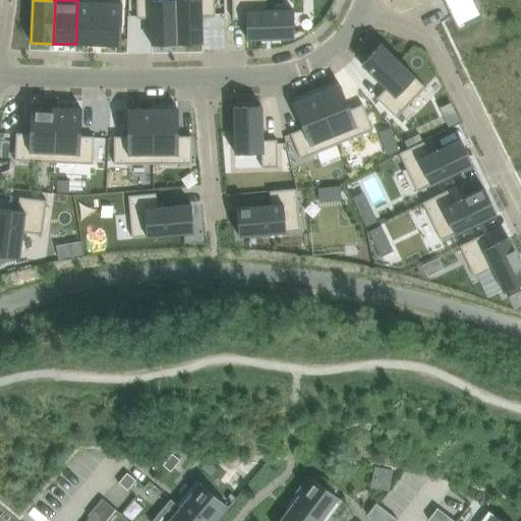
[(77,0),(76,44),(99,45),(100,0),(77,0)]
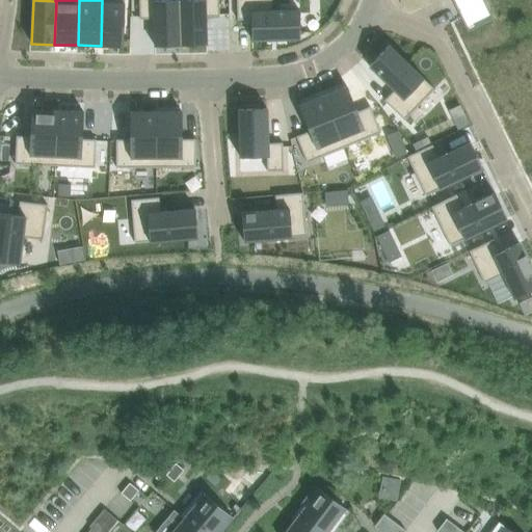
[(102,0),(101,46),(124,47),(125,0),(102,0)]
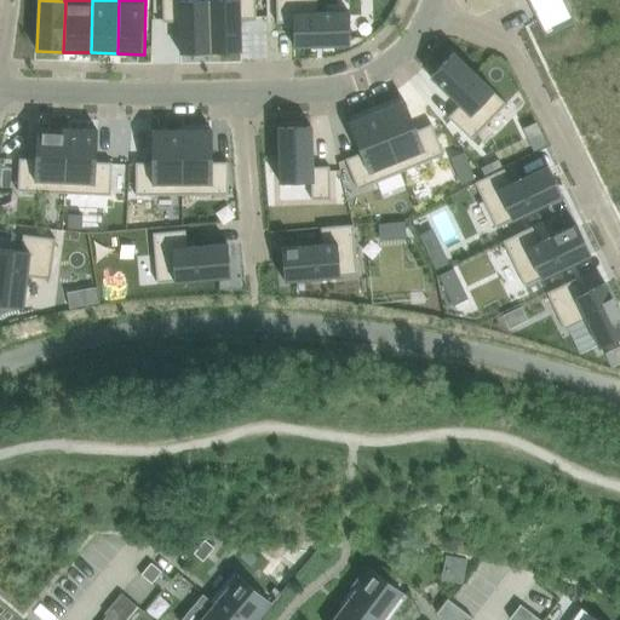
[(181,0),(162,0),(164,23),(179,22),(181,55),(211,53),(208,0),(204,0),(182,1),(181,0)]
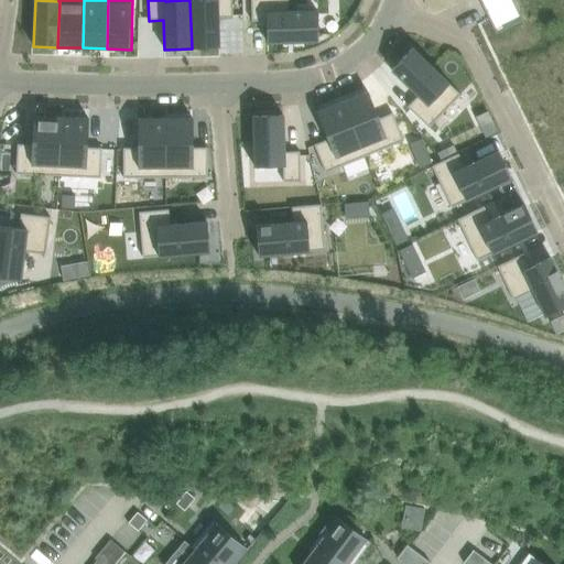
[(232,0),(190,0),(192,49),(219,47),(218,19),(234,18),(232,0)]
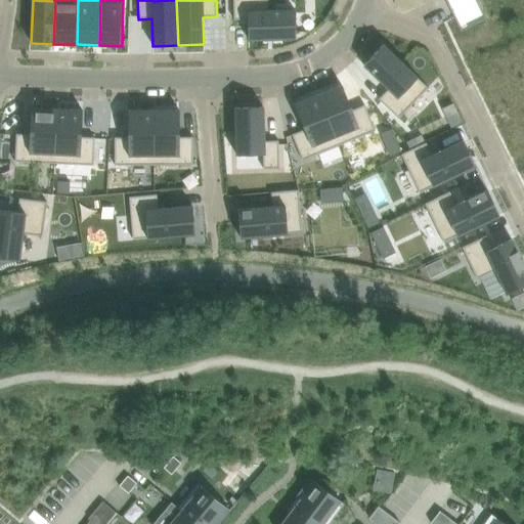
[(267,0),(233,0),(234,20),(248,19),(249,40),(296,38),(295,10),(268,11),(267,0)]
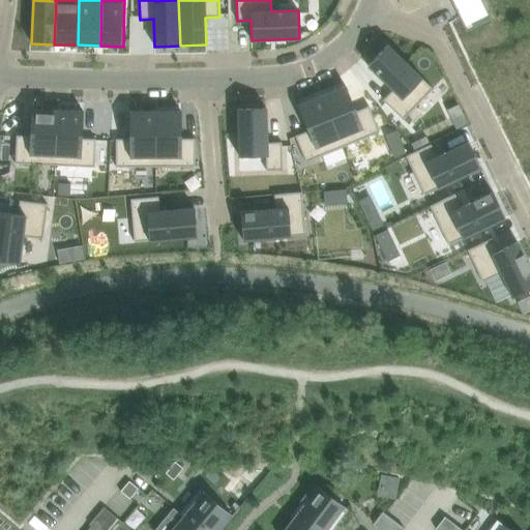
[(482,0),(450,0),(462,23),(467,32),(493,20),(482,0)]
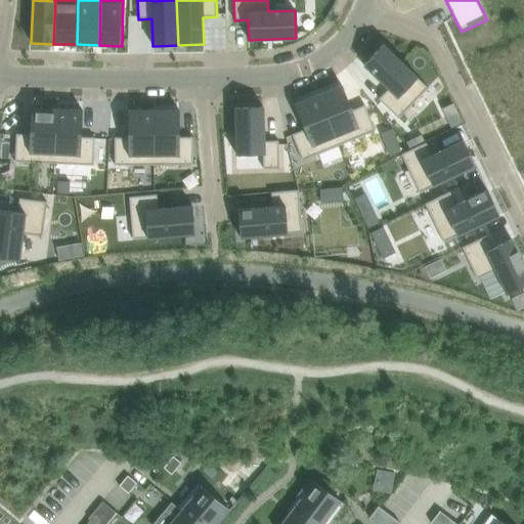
[(384,45),(363,66),(389,89),(379,99),(399,119),(428,88),(384,45)]
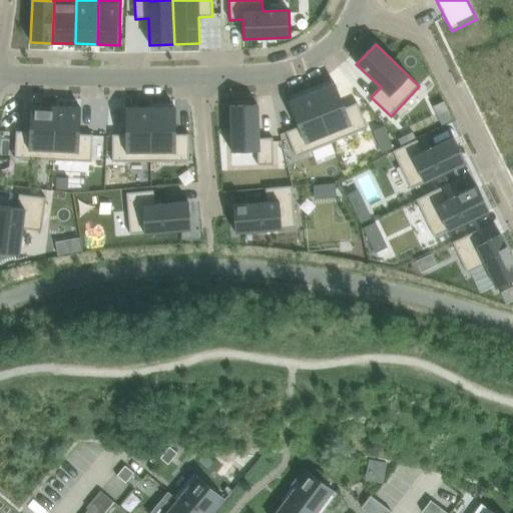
[(335,83),(312,93),(332,142),(368,128),(358,103),(345,108),(335,83)]
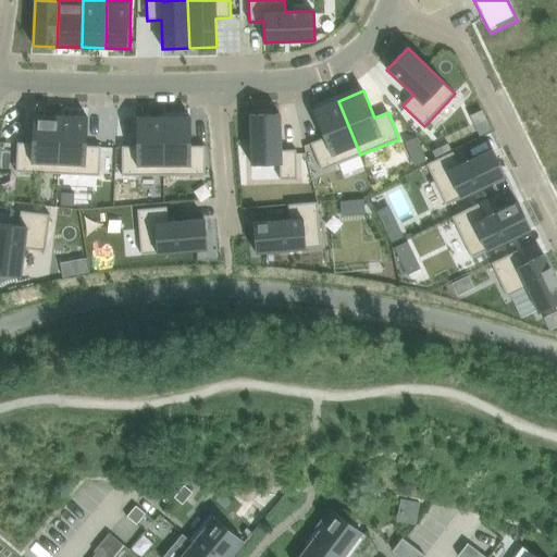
[(324,138),(310,144),(322,171),(360,155),(338,101),(313,111),(324,138)]
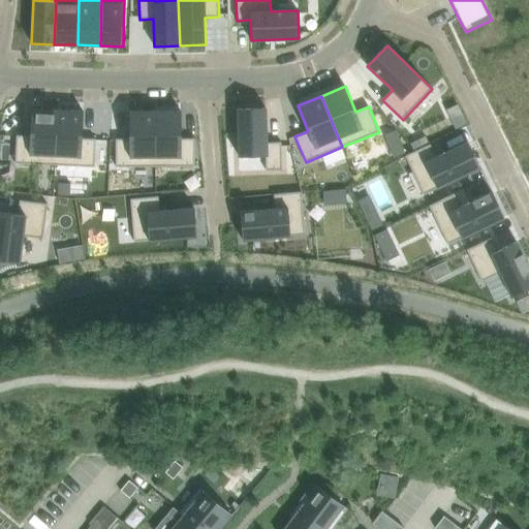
[(266,107),(238,109),(239,157),(266,156),(266,170),(282,170),(281,143),(267,143),(266,107)]
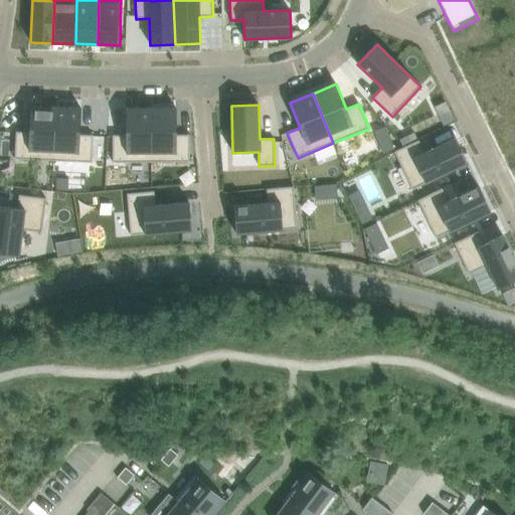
[(16,132),(15,159),(53,161),(56,107),(31,106),(29,133),(16,132)]
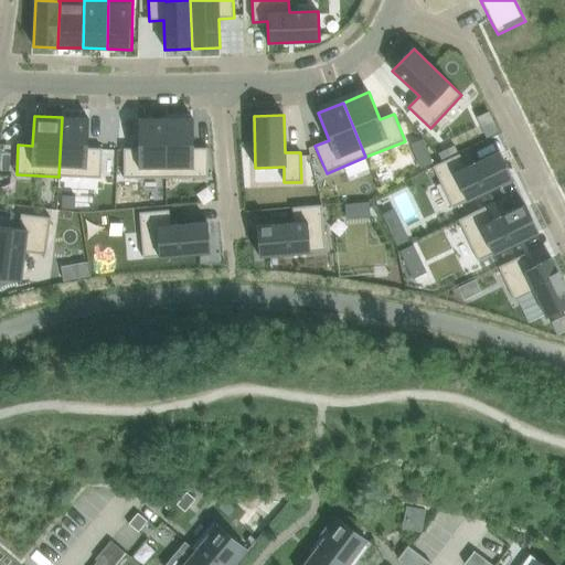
[(62,117),(59,177),(102,179),(103,149),(88,148),(89,119),(62,117)]
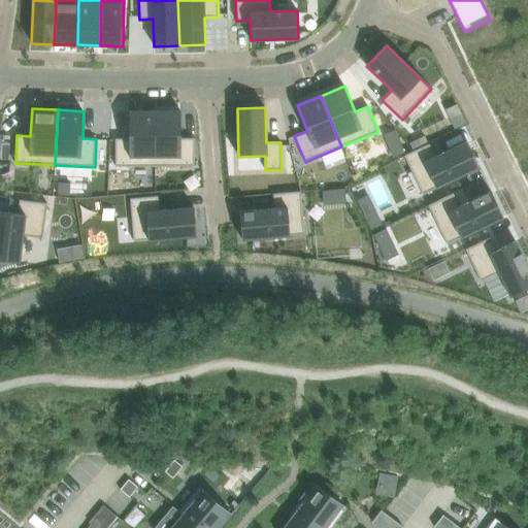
[(129,138),(116,139),(116,167),(156,167),(155,111),(129,111),(129,138)]
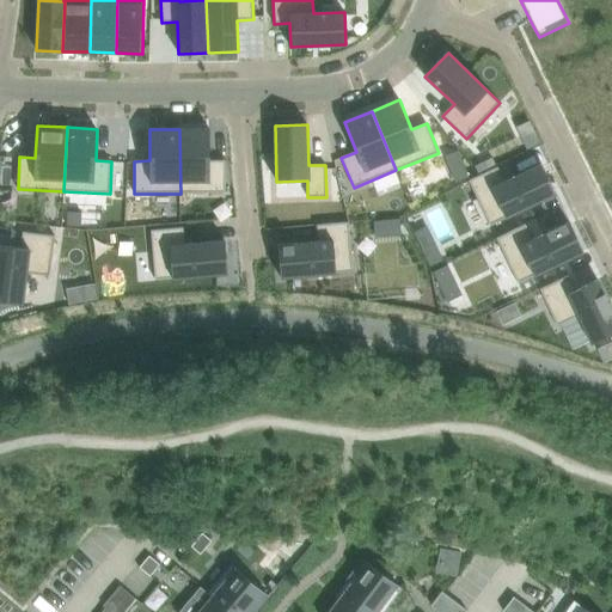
[(209,129),(179,129),(181,194),(226,193),(226,160),(209,160),(209,129)]
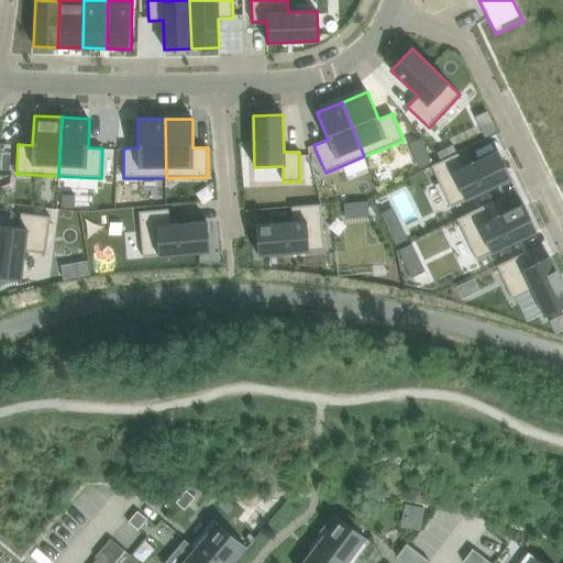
[(457,153),(431,166),(451,207),(511,178),(498,151),(465,167),(457,153)]
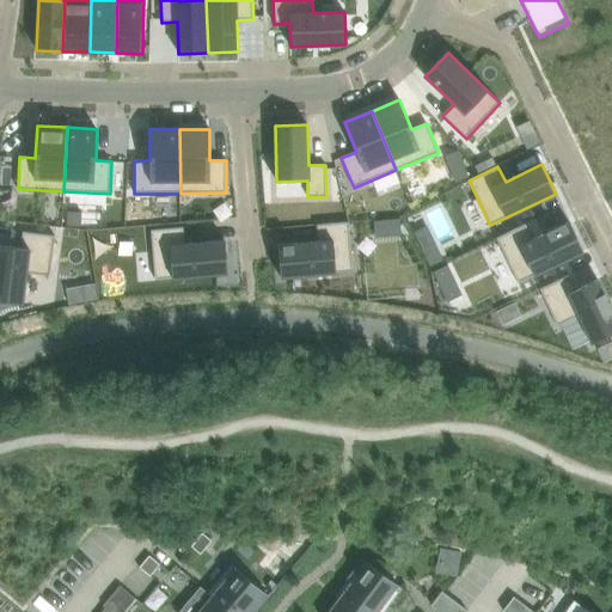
[(68,212),(67,226),(81,227),(81,213),(68,212)]
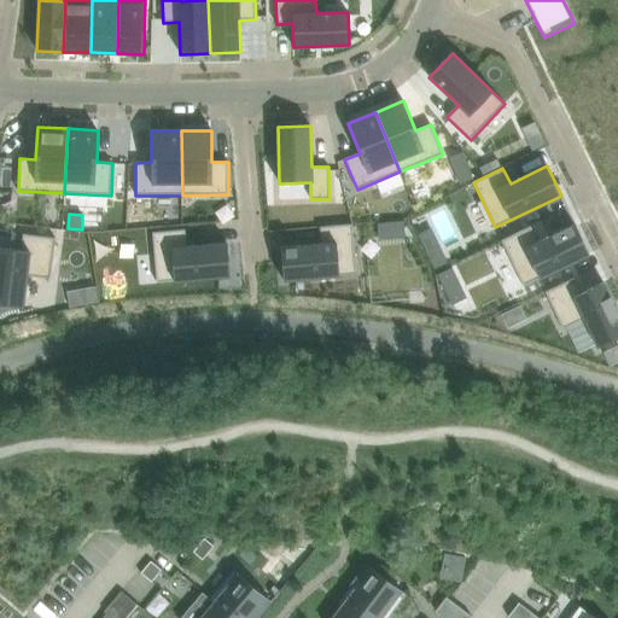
[(324,242),(284,245),(286,278),(360,272),(355,221),(322,225),(324,242)]
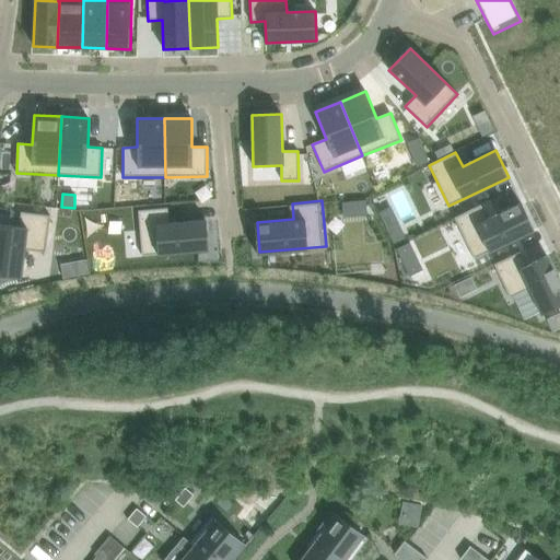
[(481,206),(454,219),(474,259),(534,230),(521,203),(488,220),(481,206)]
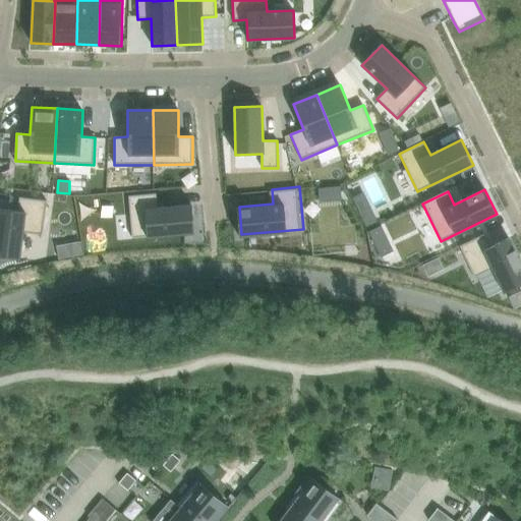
[(363,192),(352,197),(366,227),(378,222),(363,192)]
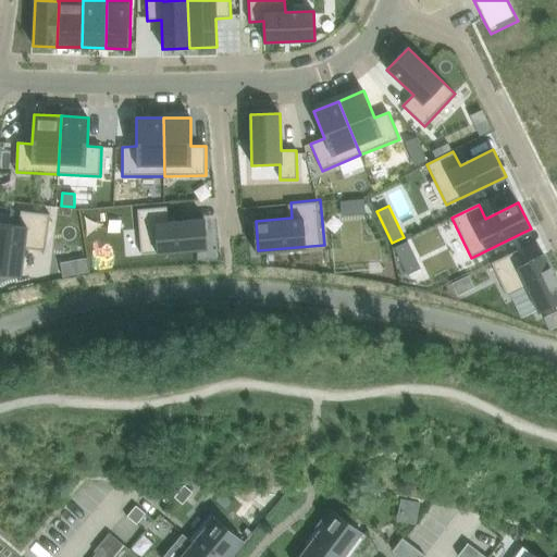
[(166,207),(137,210),(141,255),(208,249),(205,219),(169,222),(166,207)]
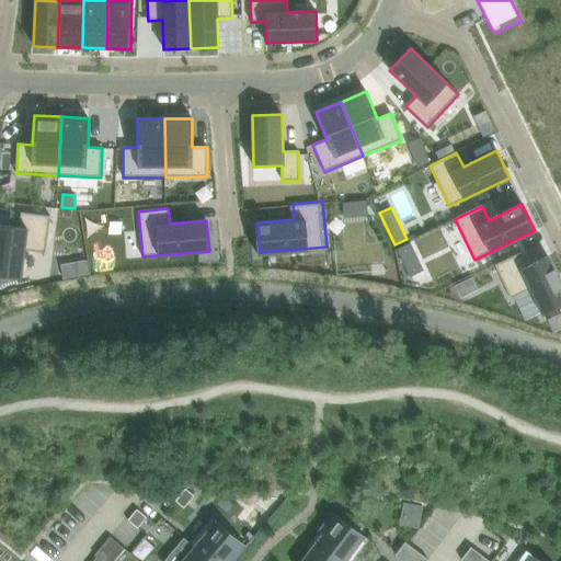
[(0,225),(0,276),(21,278),(24,251),(46,253),(50,217),(21,213),(20,227),(0,225)]
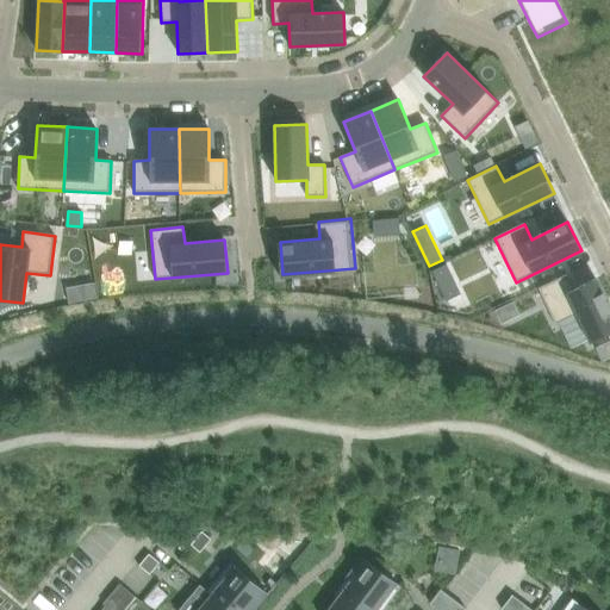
[(446,265),(431,272),(439,287),(453,280),(446,265)]
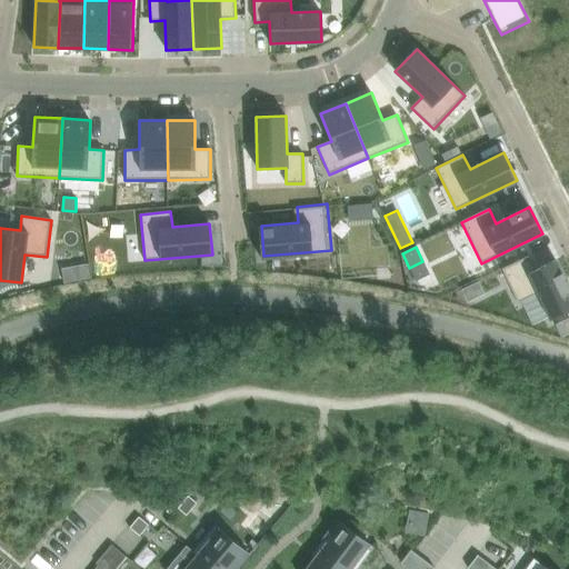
[(529,256),(502,269),(518,303),(538,293),(550,320),(568,310),(568,288),(556,260),(536,270),(529,256)]
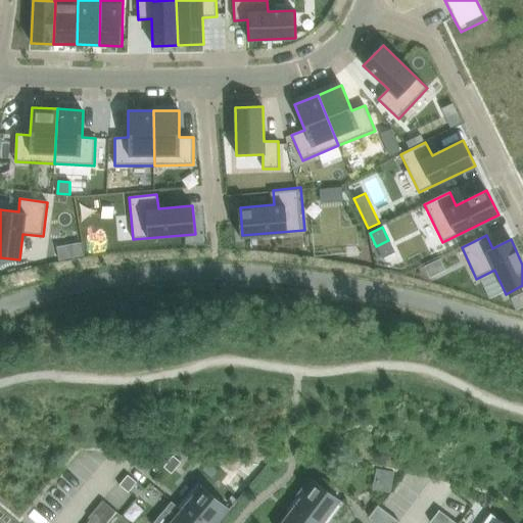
[(81,243),(72,245),(74,257),(83,255),(81,243)]
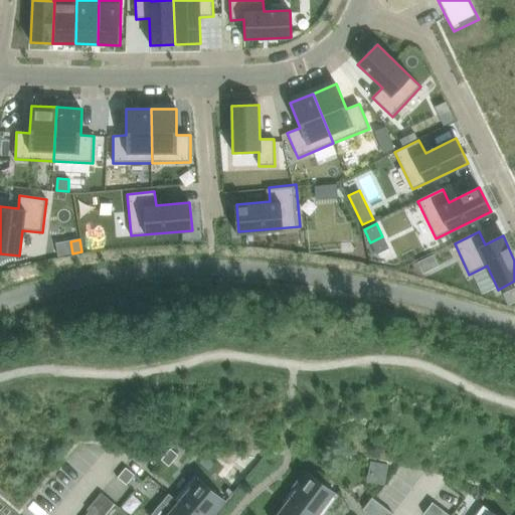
[(170,447),(161,458),(169,464),(178,453),(170,447)]
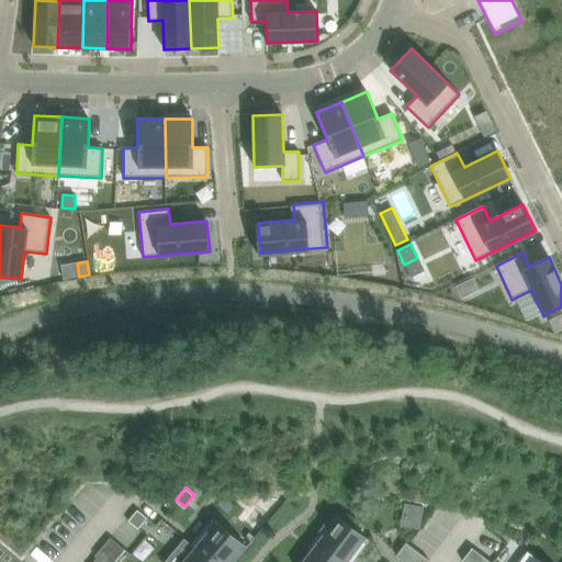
[(146,516),(137,507),(127,518),(137,526),(146,516)]
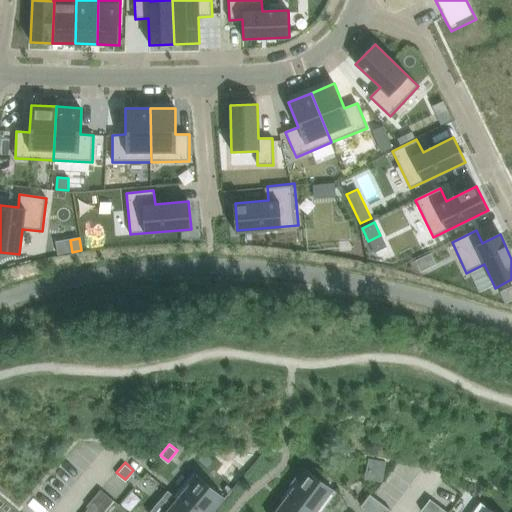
[(294,487),(289,495),(311,511),(321,511),(336,492),(304,468),(291,485),(294,487)]
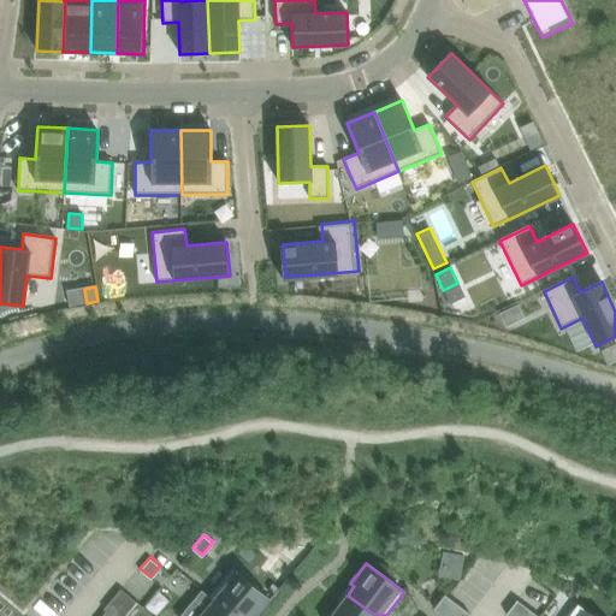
[(236,615),(247,615),(250,612),(254,615),(270,597),(232,566),(208,593),(236,615)]
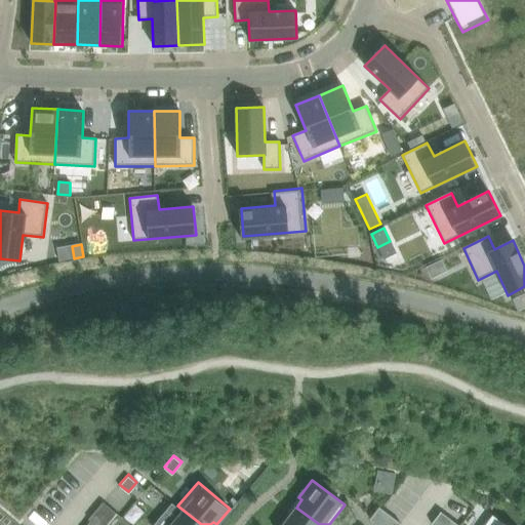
[(172,503),(153,524),(198,524),(182,512),(178,509),(172,503)]
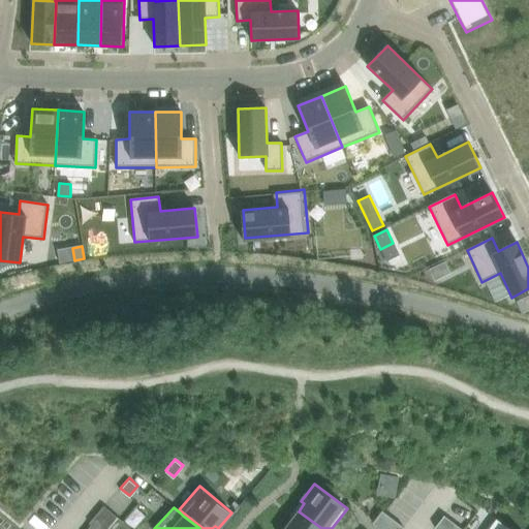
[(321,528),(299,511),(284,528),(321,528)]
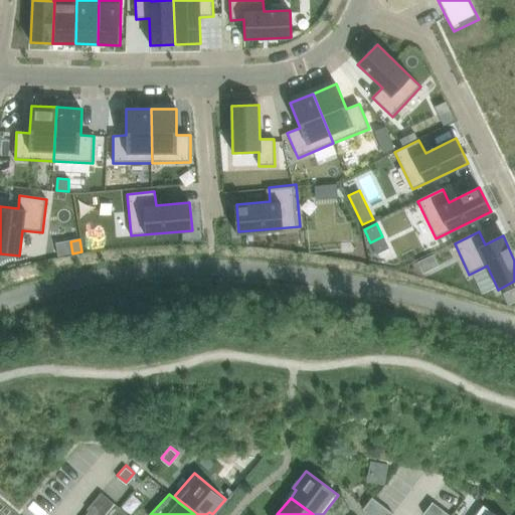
[(392,514),(393,514),(372,498),(363,509),(370,514),(392,514)]
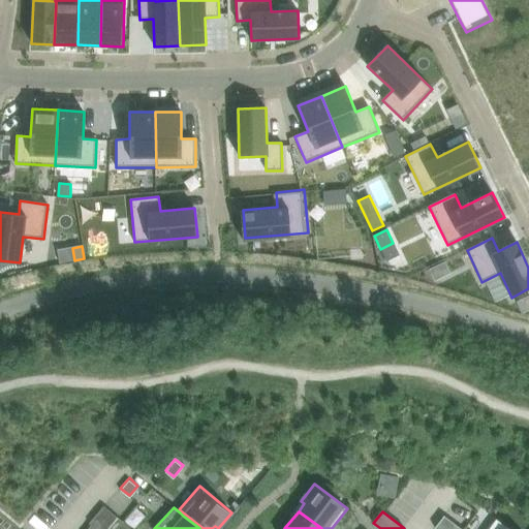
[(461,528),(444,517),(435,528),(436,528),(461,528)]
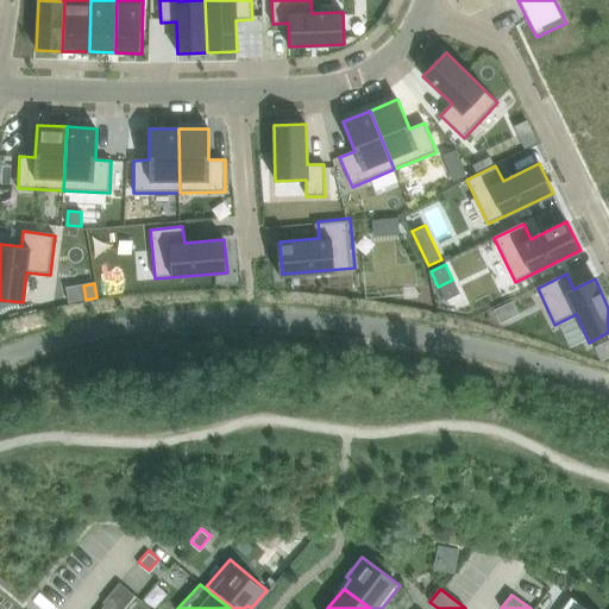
[(584,608),(571,598),(563,608),(584,608)]
